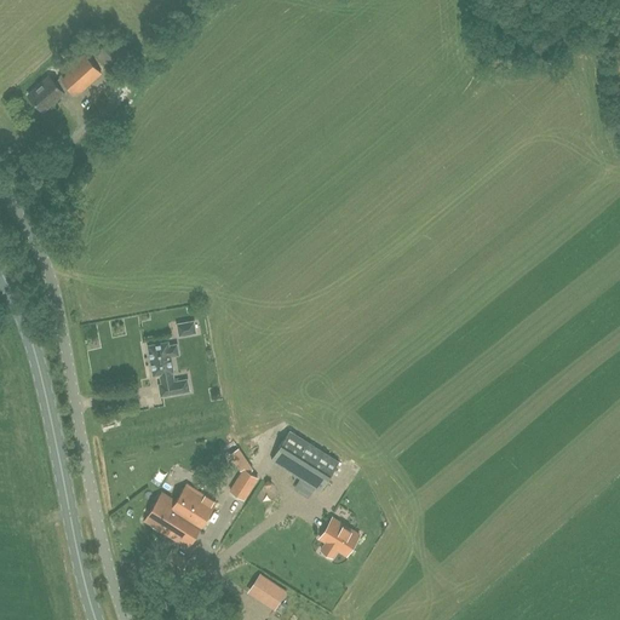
[(42,112),(63,93),(70,101),(75,96),(76,96),(101,74),(84,55),(55,82),(49,76),(28,95),(42,112)]
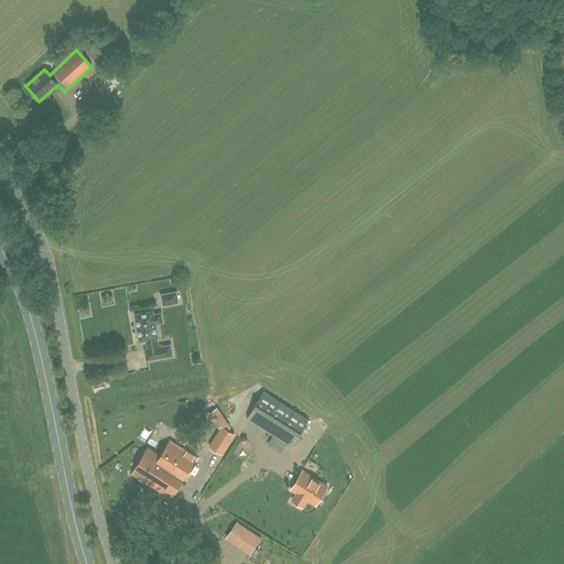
[(163,305),(167,305),(179,303),(176,292),(161,295),(163,305)]
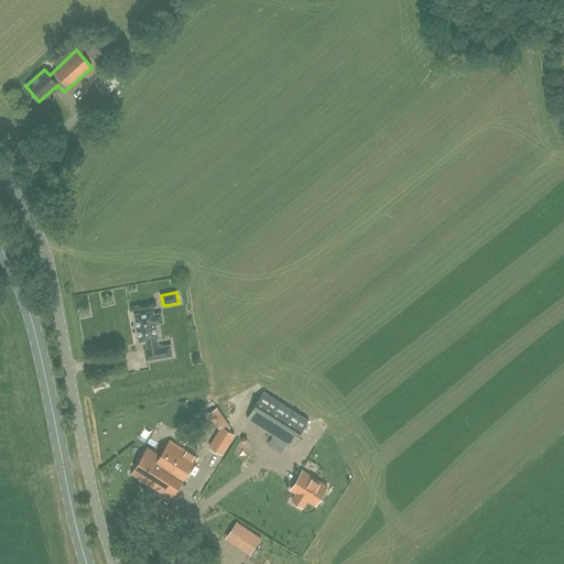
[(147,360),(172,356),(171,345),(158,348),(155,339),(158,338),(155,323),(162,321),(161,313),(153,314),(153,311),(134,314),(140,342),(147,340),(148,349),(144,350),(147,360)]
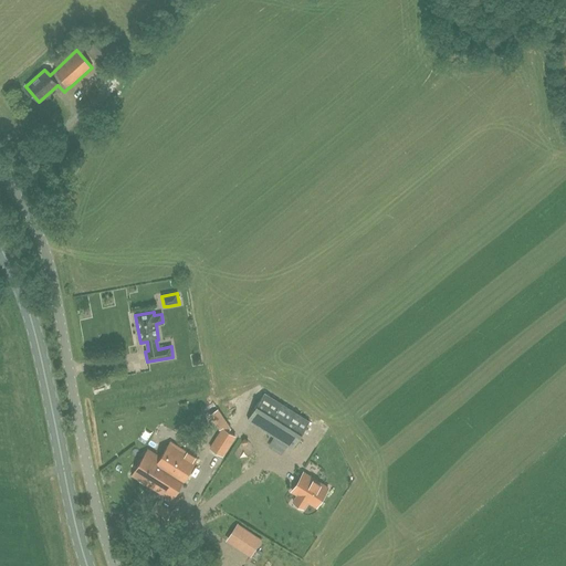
[(248,420),(293,449),(310,422),(264,394),(248,420)]
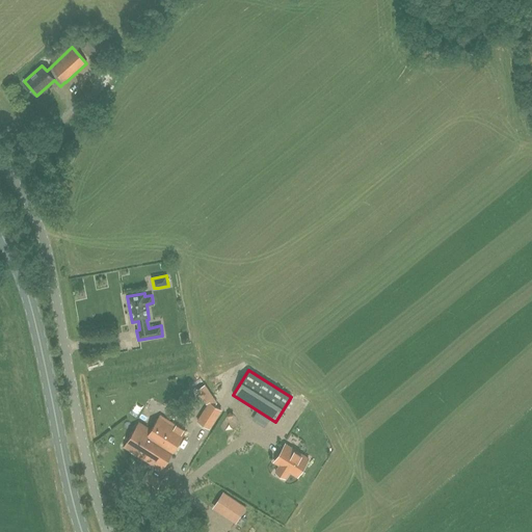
[(209,402),(197,421),(209,428),(220,409),(209,402)]
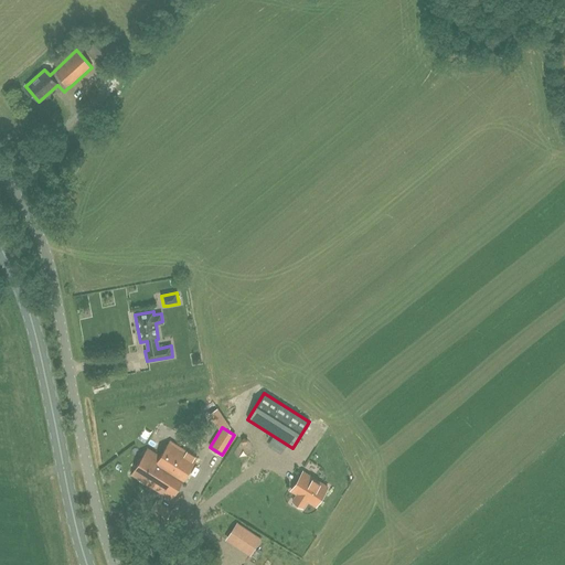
[(171,500),(196,458),(170,441),(159,456),(148,449),(131,475),(171,500)]
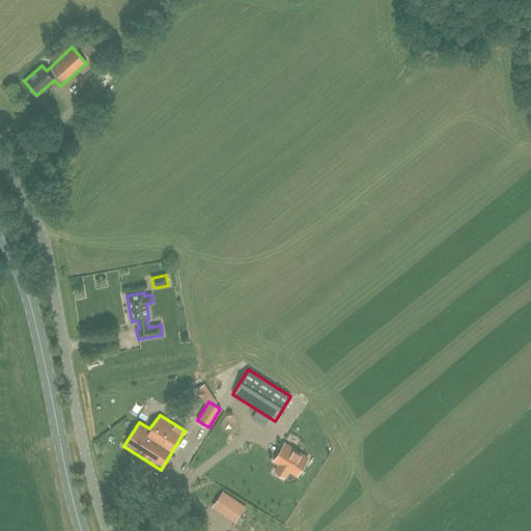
[(308,457),(285,444),(275,462),(280,465),(277,470),(286,475),(289,471),(298,476),(308,457)]
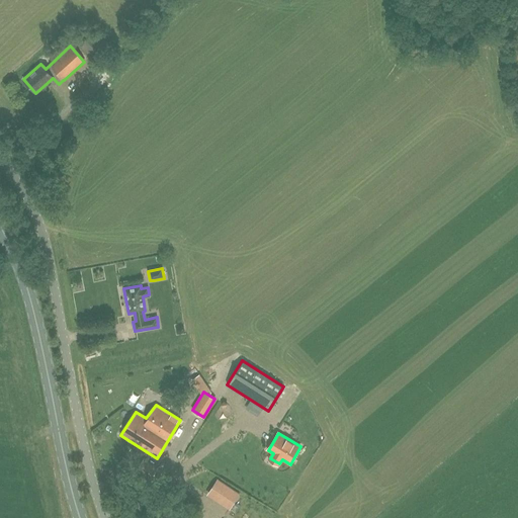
[(141,463),(136,471),(150,481),(155,471),(141,463)]
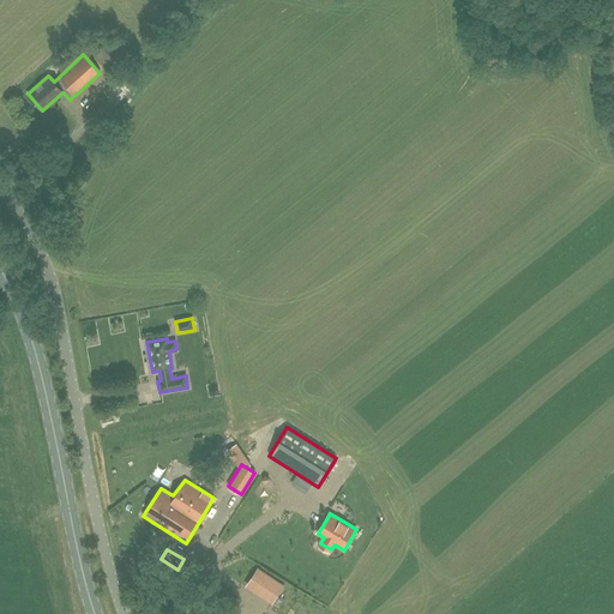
[(283,585),(258,569),(247,584),(254,590),(262,581),(278,593),(283,585)]
